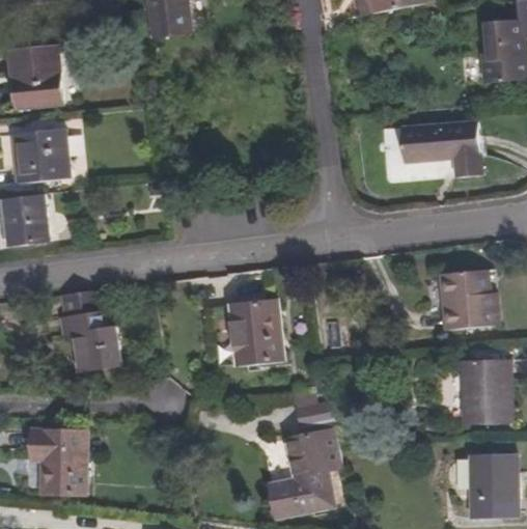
[(147,0),(153,35),(190,31),(185,0),(147,0)]
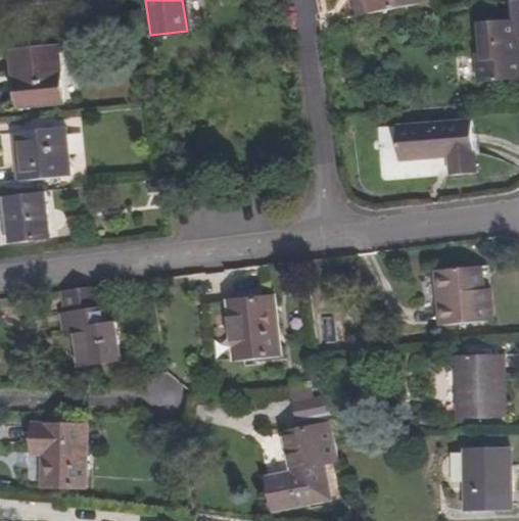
[(366,13),(363,0),(352,0),(356,15),(366,13)]
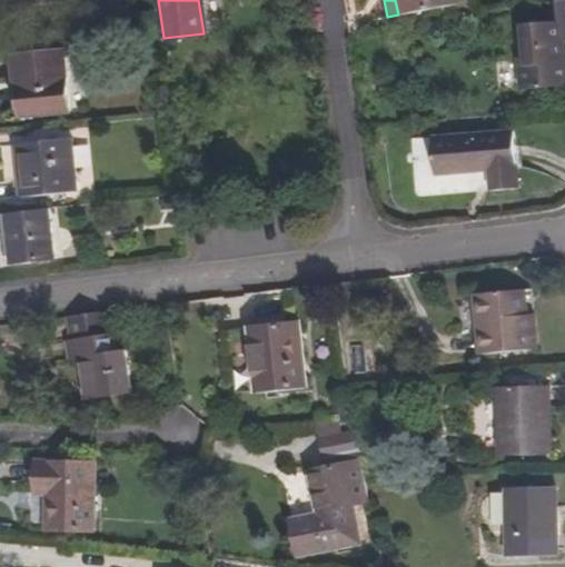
[(395,0),(398,15),(440,7),(438,0),(395,0)]
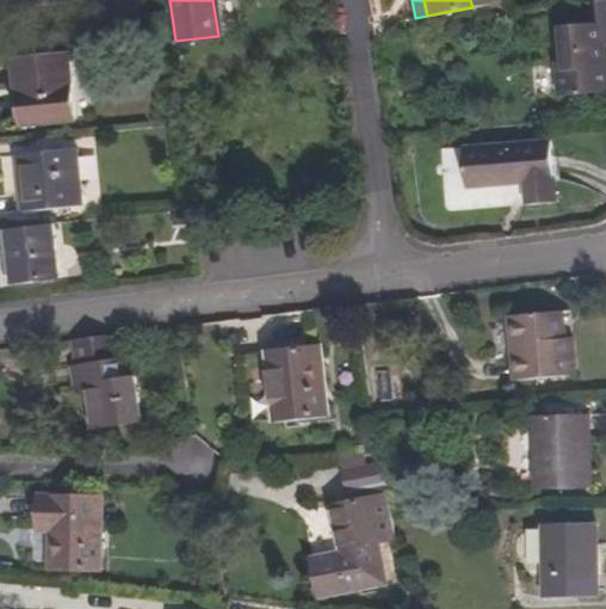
[(595,22),(556,24),(558,60),(551,61),(555,96),(601,92),(599,63),(604,62),(603,41),(605,41),(605,0),(594,0),(595,22)]
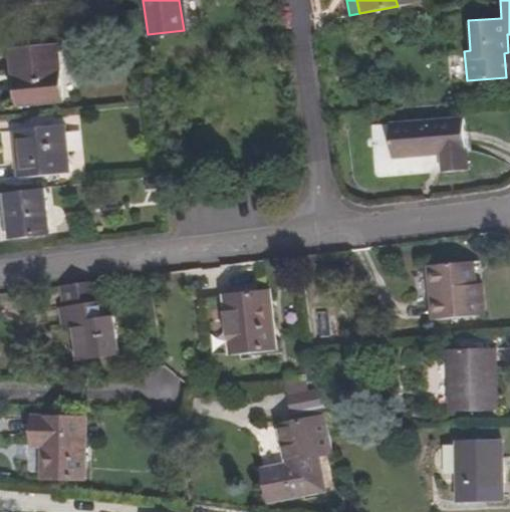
[(9,70),(13,70),(16,104),(59,99),(54,45),(7,50),(9,70)]
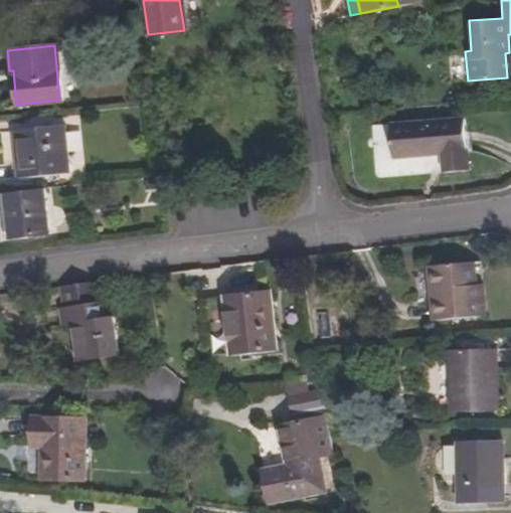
[(388,124),(390,157),(440,153),(442,171),(467,169),(462,118),(388,124)]
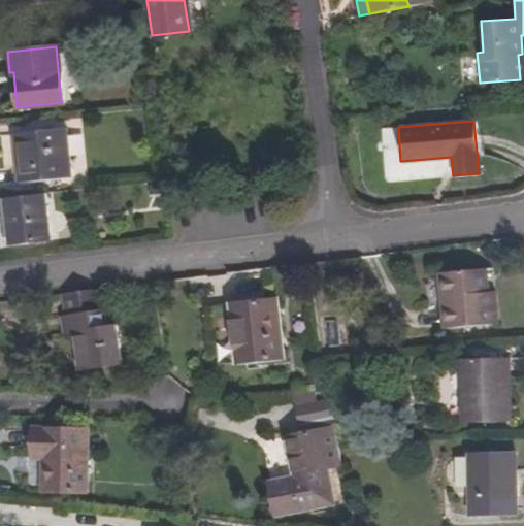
[(17,182),(67,176),(62,127),(12,133),(17,182)]
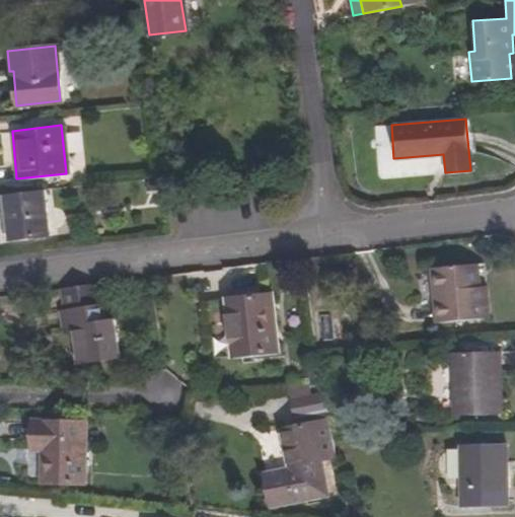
[(7,239),(47,234),(42,189),(1,194),(7,239)]
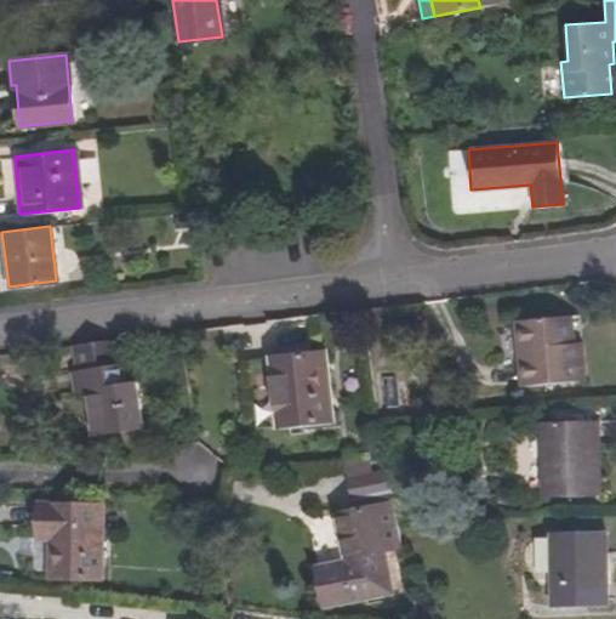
[(579,341),(571,342),(569,314),(513,319),(519,386),(582,379),(579,341)]
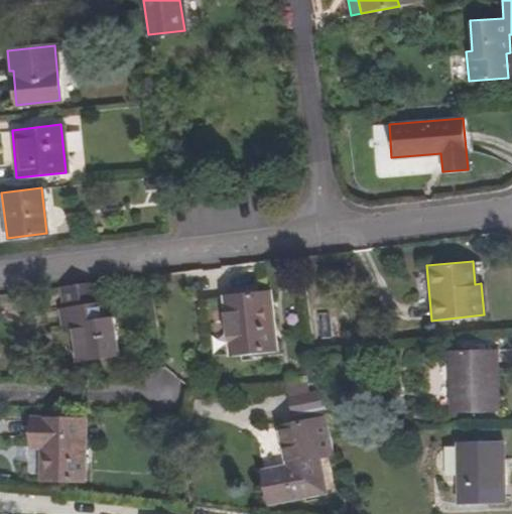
[(99,300),(94,301),(92,281),(58,285),(61,306),(57,307),(59,327),(70,325),(75,362),(117,355),(111,315),(102,316),(99,300)]
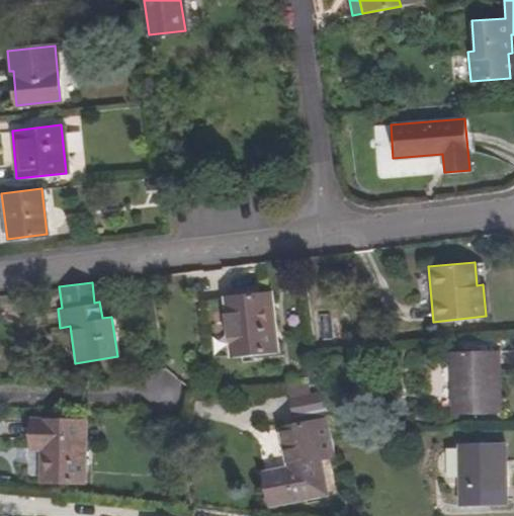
[(230,357),(275,353),(268,289),(224,294),(228,333),(230,354),(230,357)]
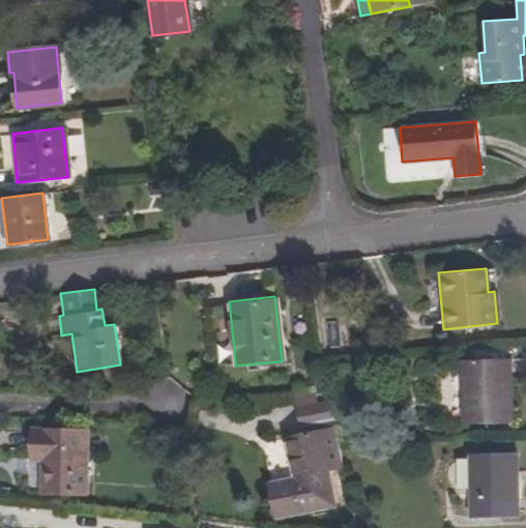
[(227,363),(235,362),(233,341),(225,342),(227,363)]
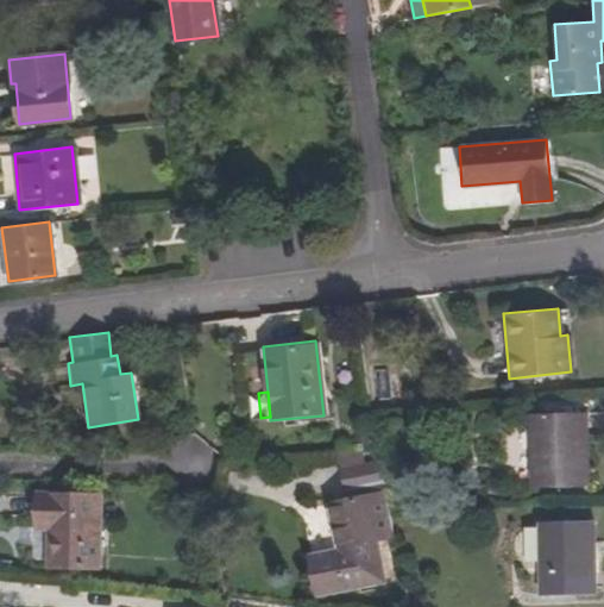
[(530,487),(585,485),(583,411),(529,412),(530,487)]
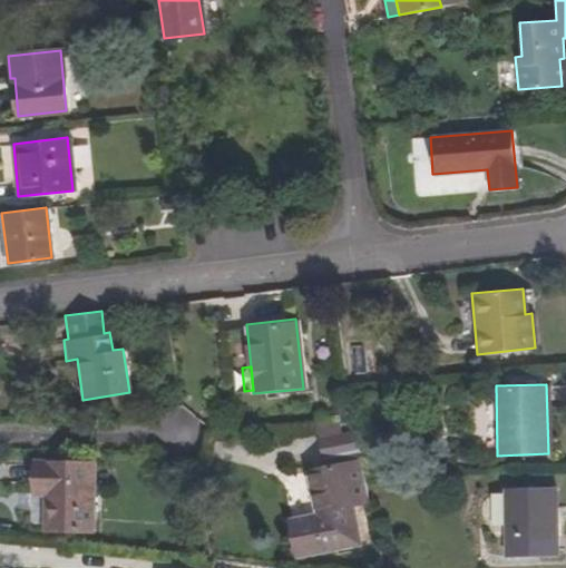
[(321,456),(355,449),(351,430),(339,433),(337,421),(315,422),(318,438),(321,456)]
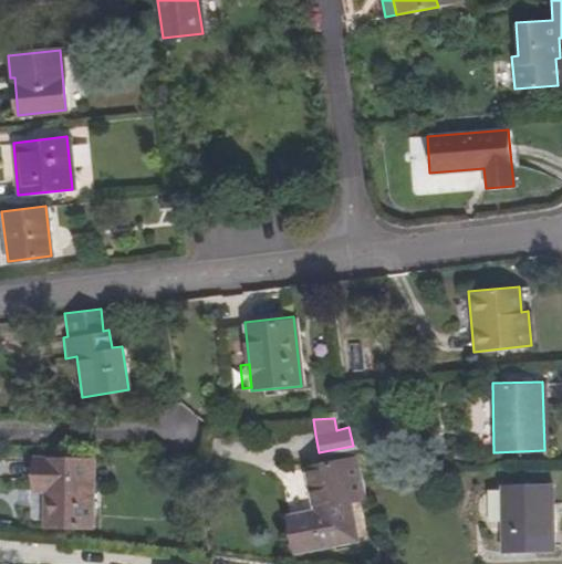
[(304,467),(314,511),(287,515),(293,552),(355,540),(347,501),(363,498),(355,456),(304,467)]
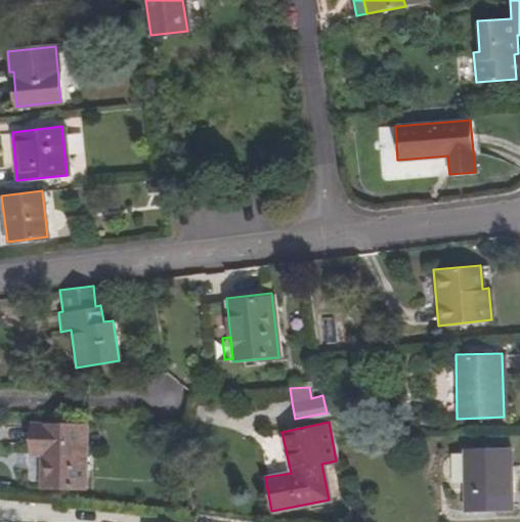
[(84,425),(31,424),(30,453),(41,453),(40,486),(83,486),(84,425)]
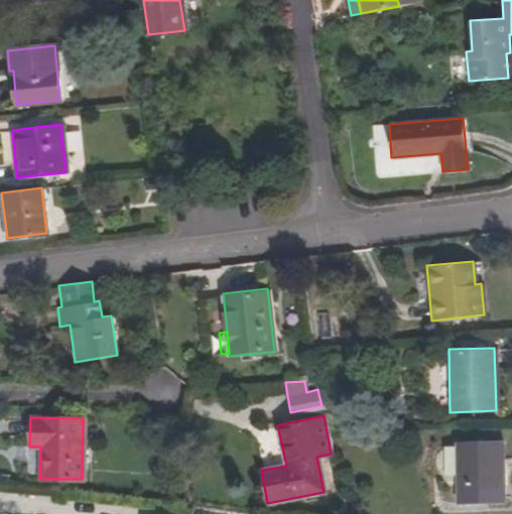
[(458,503),(502,502),(501,440),(457,441),(458,503)]
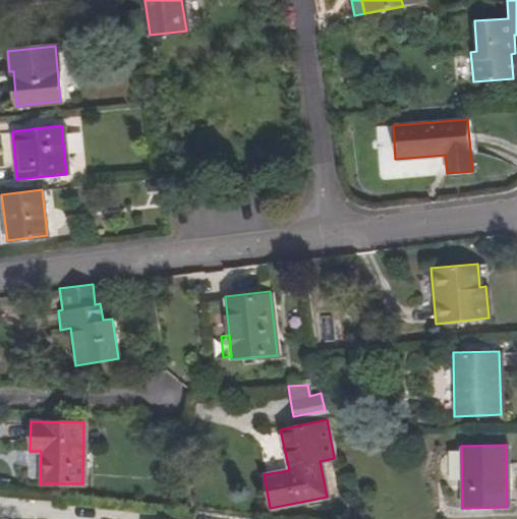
All buildings are outlined.
